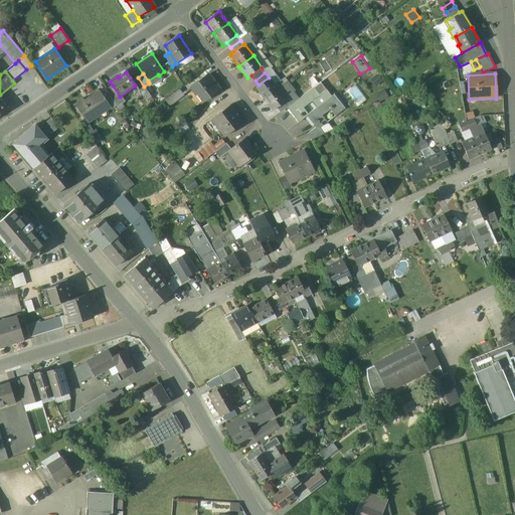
[(158,74),(148,80),(149,82),(149,83),(152,87),(162,79),(159,75),(158,74)]
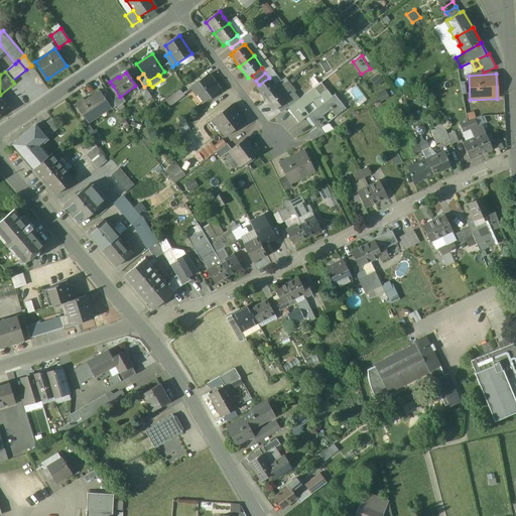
[(209,76),(191,89),(202,103),(220,90),(209,76)]
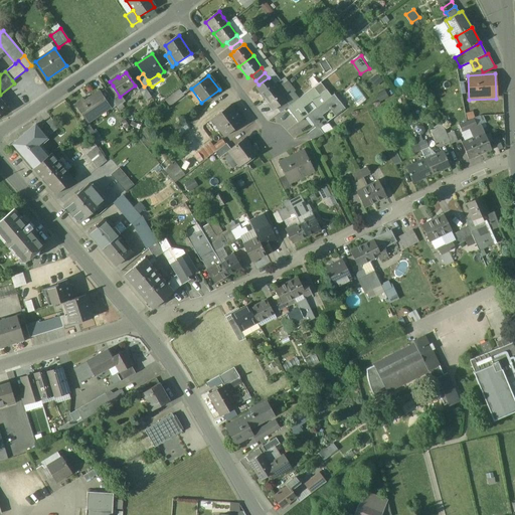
[(259,84),(254,88),(264,100),(278,89),(269,76),(269,77),(259,84)]
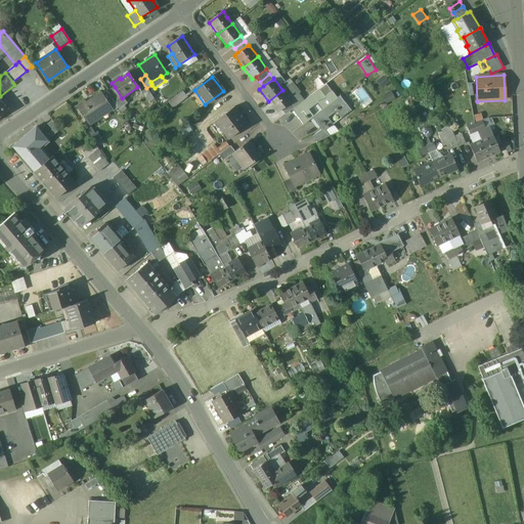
[(115,87),(107,92),(114,101),(115,103),(122,98),(115,87)]
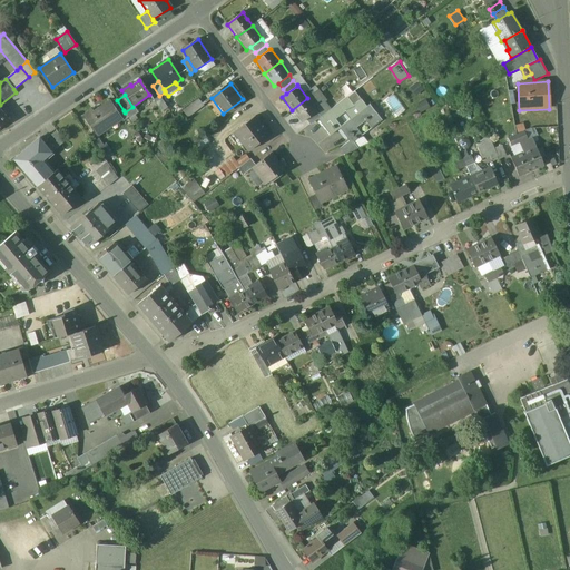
[(168,108),(159,96),(154,100),(161,112),(168,108)]
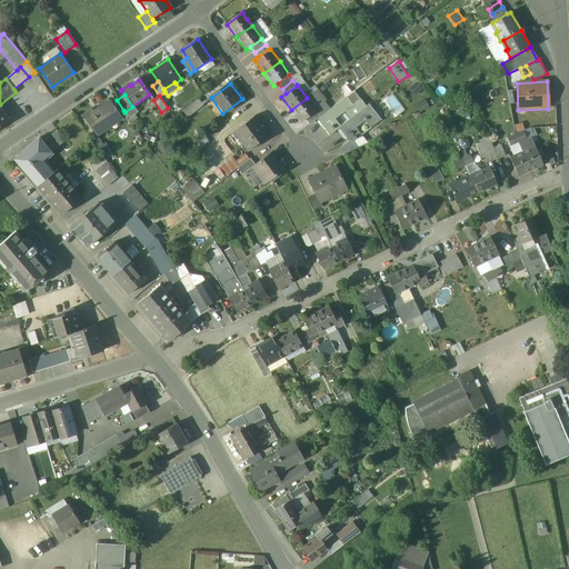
[(320,117),(317,119),(329,136),(339,128),(340,127),(335,119),(343,112),(349,120),(366,107),(360,99),(352,106),(346,97),(320,117)]
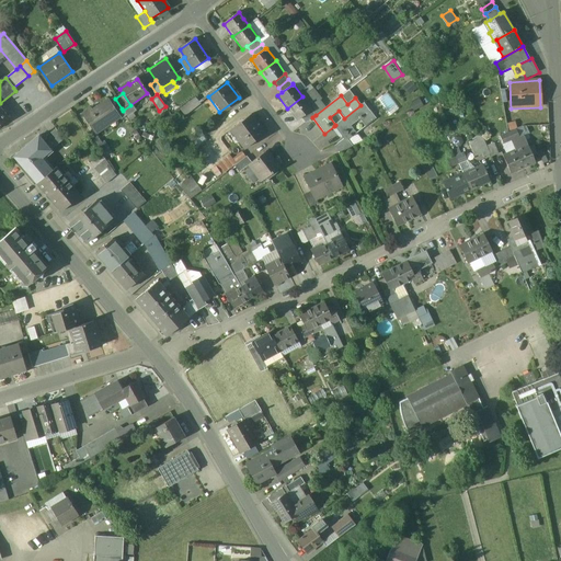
[(302,96),(287,109),(297,121),(301,117),(312,110),(312,109),(302,96)]
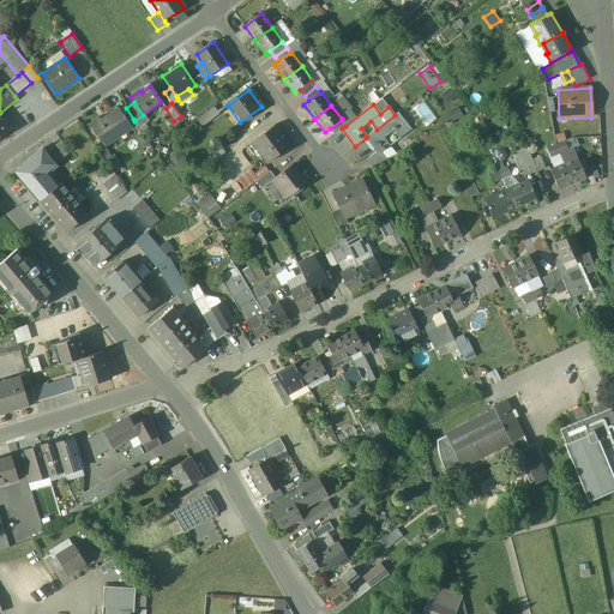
[(125,107),(119,110),(126,122),(133,119),(126,108),(125,107)]
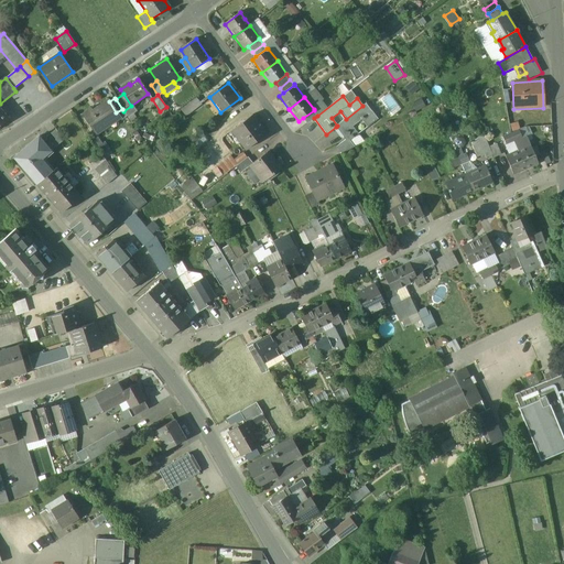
[(196,98),(185,107),(191,114),(202,105),(196,98)]
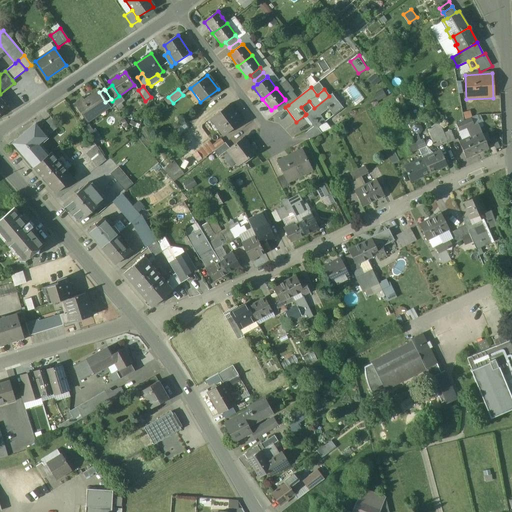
[(99,92),(98,91),(83,101),(82,99),(75,104),(87,123),(95,118),(93,115),(108,106),(105,102),(99,92)]
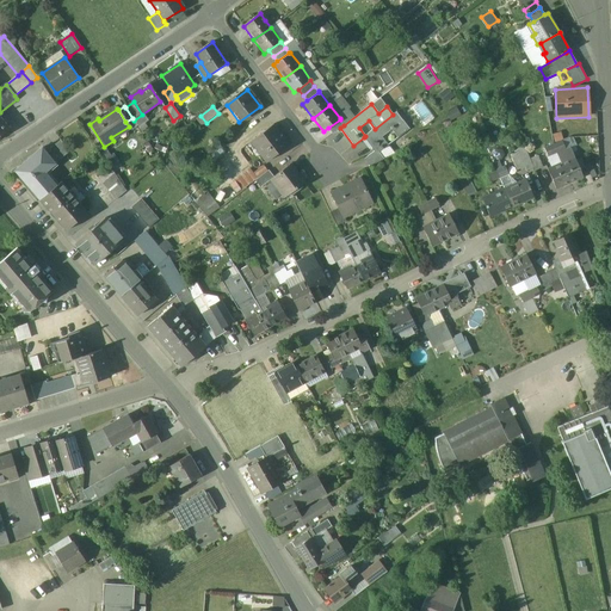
[(365,136),(364,137),(374,152),(376,154),(378,153),(388,146),(382,137),(392,130),(397,139),(409,129),(397,112),(393,115),(375,129),(365,136)]
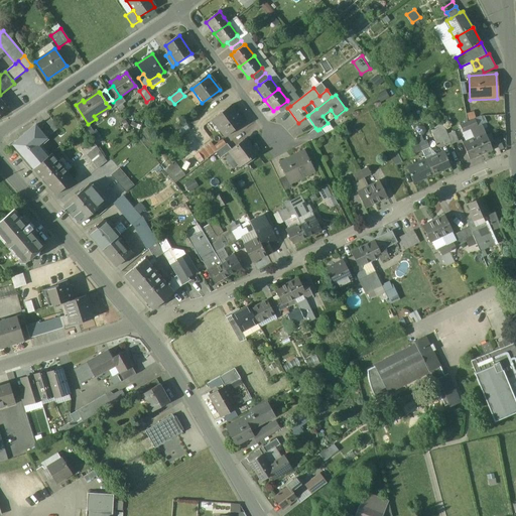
[(287,101),(277,108),(280,113),(287,108),(290,106),(287,101)]
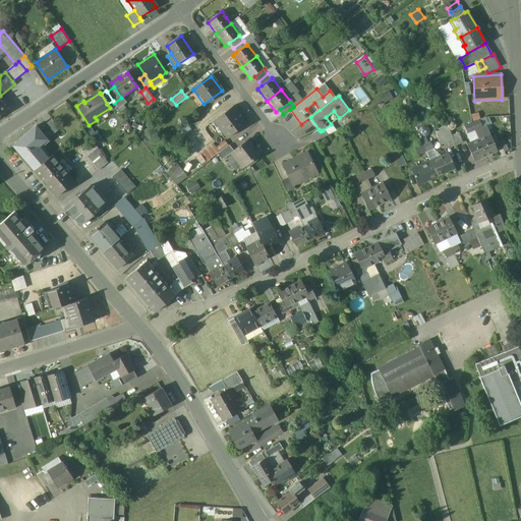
[(233,107),(214,121),(227,139),(246,124),(233,107)]
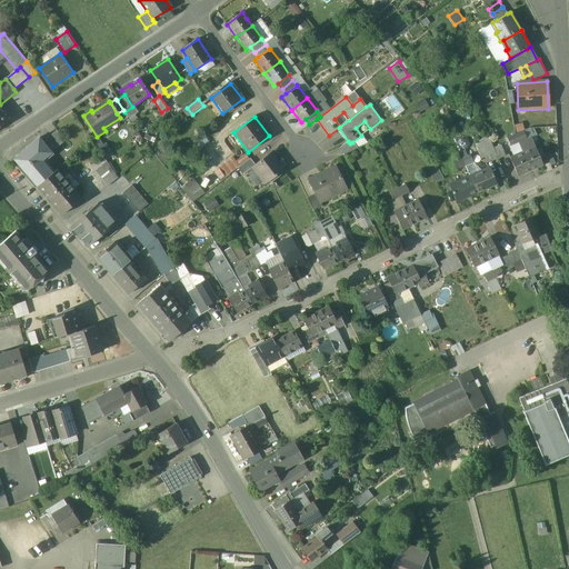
[(65,141),(56,131),(51,136),(60,146),(65,141)]
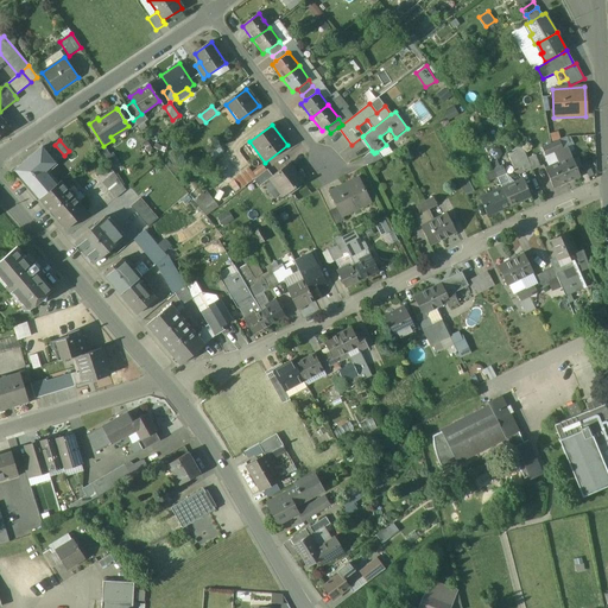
[(559,141),(550,145),(553,153),(563,149),(559,141)]
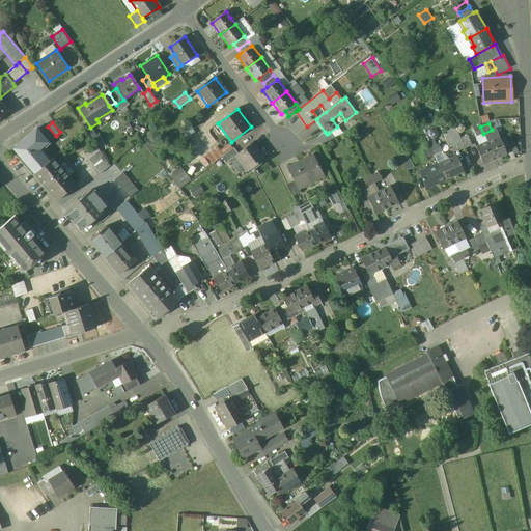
[(35,129),(12,149),(25,163),(39,150),(48,143),(35,129)]
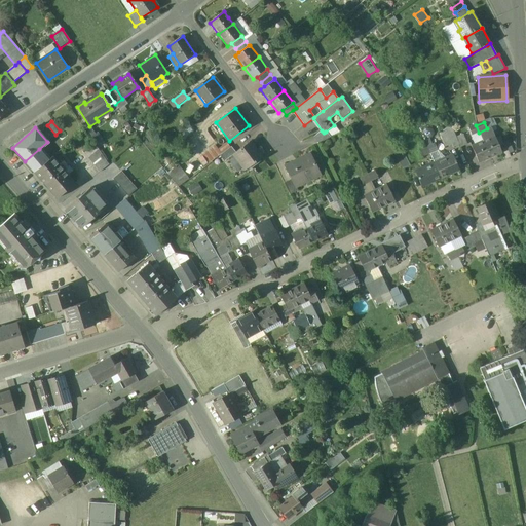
[(487,128),(479,133),(483,142),(494,137),(491,127),(487,129),(487,128)]
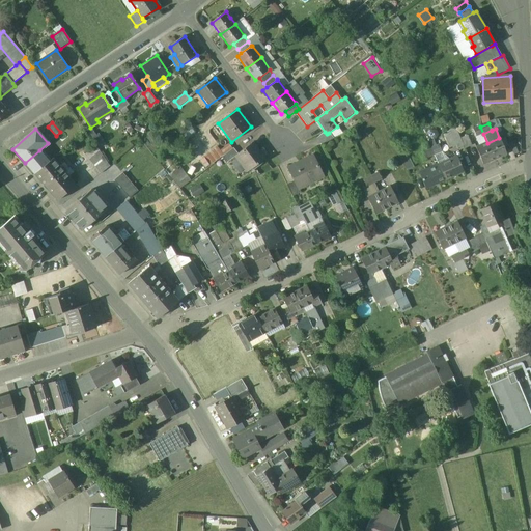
[(456,130),(444,135),(449,148),(456,145),(457,149),(464,146),(460,139),(456,130)]
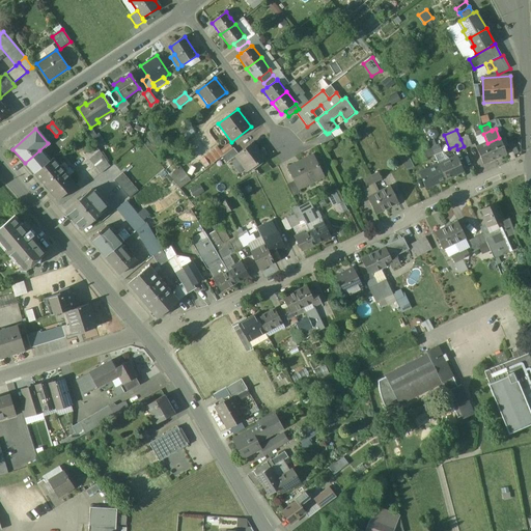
[(325,132),(317,138),(320,144),(334,138),(329,133),(327,134),(325,132)]
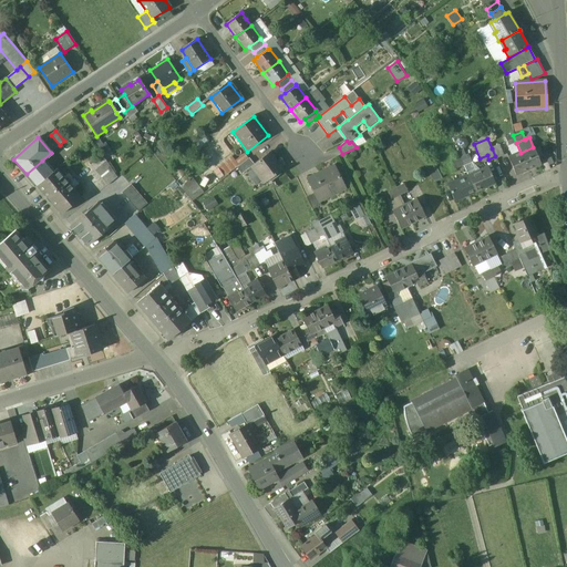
[(500,145),(492,148),(495,156),(496,158),(504,155),(500,145)]
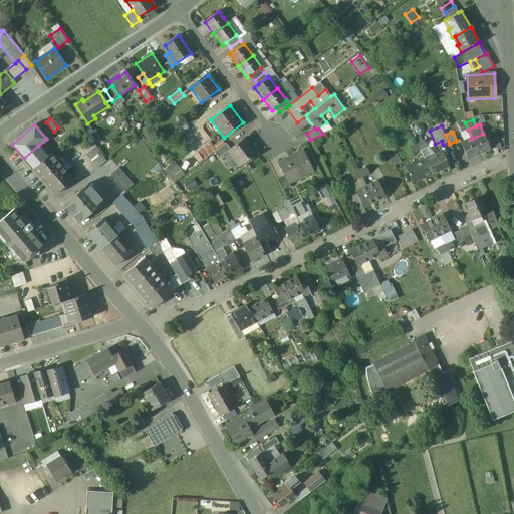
[(483,134),(472,139),(479,155),(490,150),(483,134)]
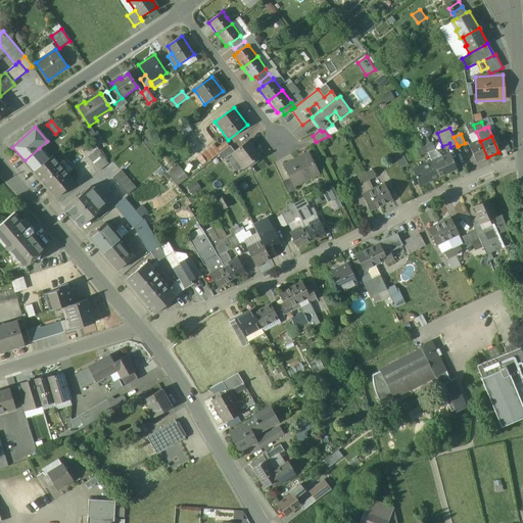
[(260,157),(248,141),(234,152),(231,154),(231,155),(243,171),(260,157)]
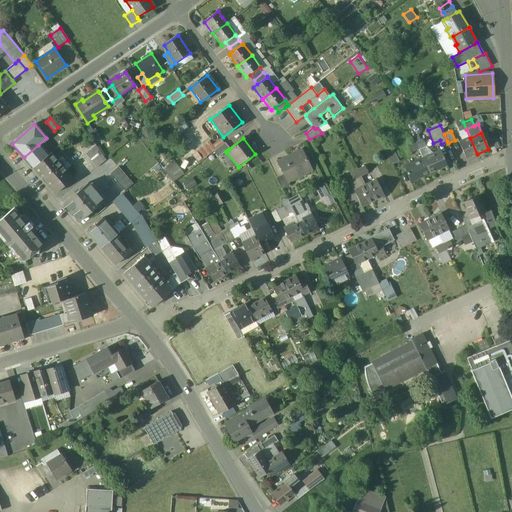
[(470,138),(459,143),(466,159),(477,154),(470,138)]
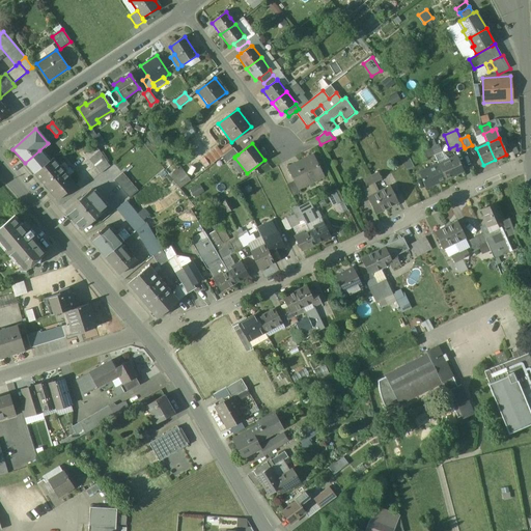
[(229,145),(221,150),(224,156),(232,149),(229,145)]
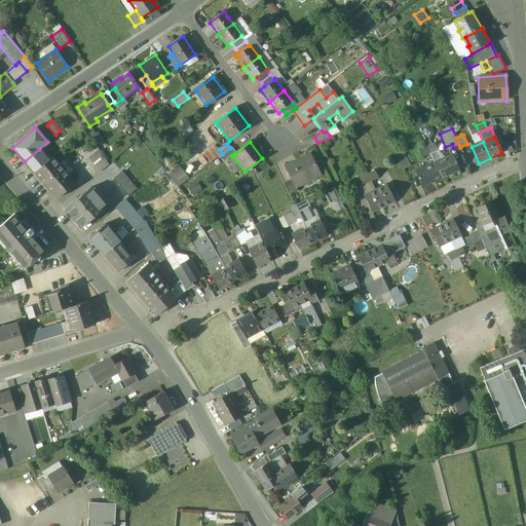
[(108,164),(95,145),(83,153),(99,173),(108,164)]
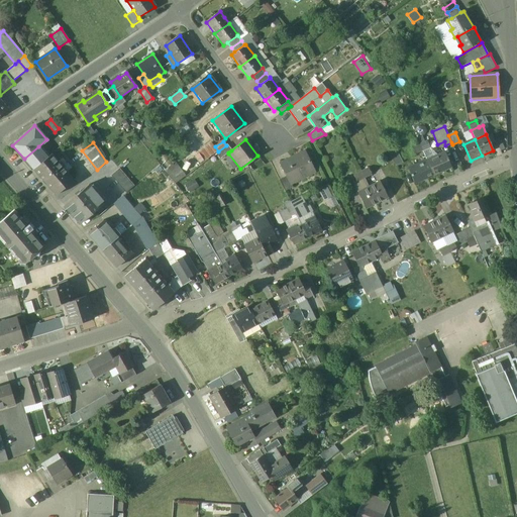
[(217,151),(211,143),(207,146),(213,154),(217,151)]
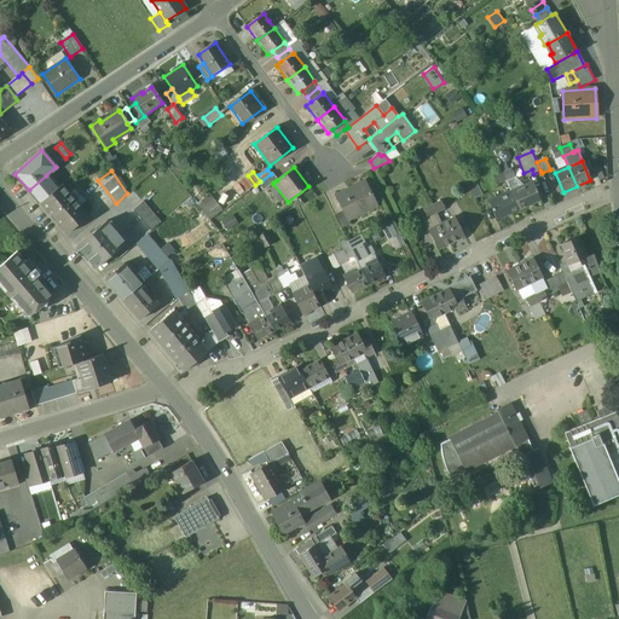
[(261,181),(259,184),(264,191),(273,184),(273,183),(277,180),(272,173),(271,174),(261,181)]
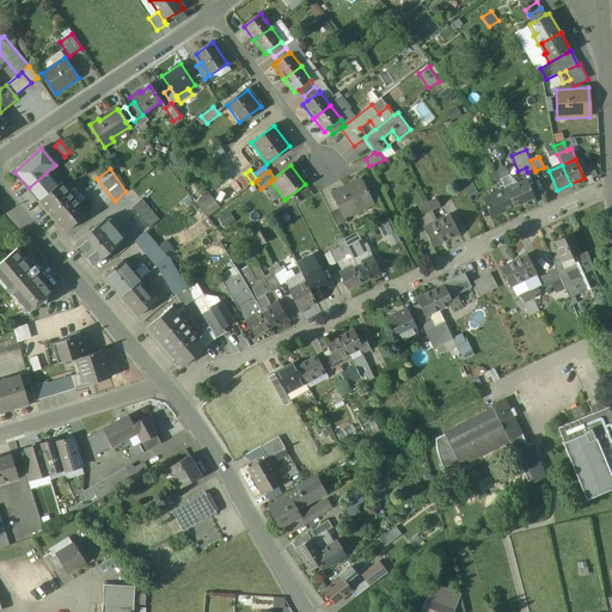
[(46,173),(29,188),(40,201),(56,187),(46,173)]
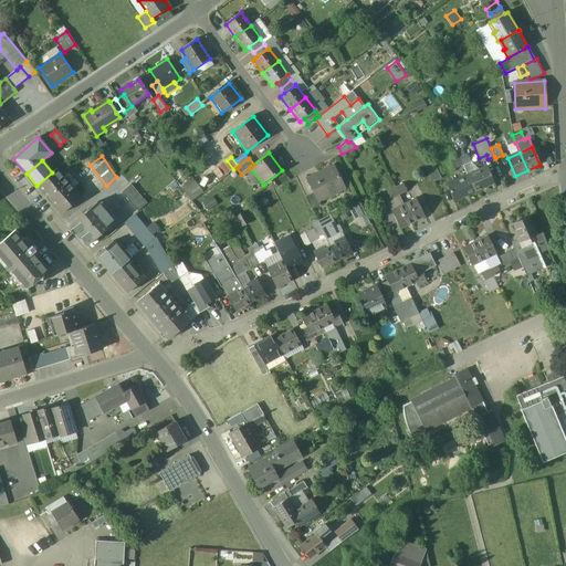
[(233,169),(227,160),(221,165),(229,174),(233,169)]
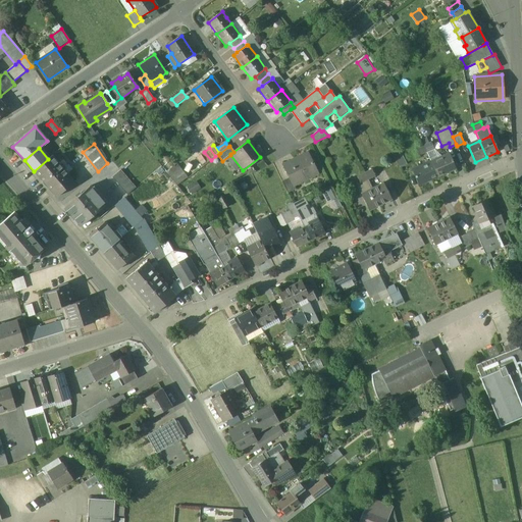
[(400,150),(392,154),(400,168),(407,165),(400,150)]
